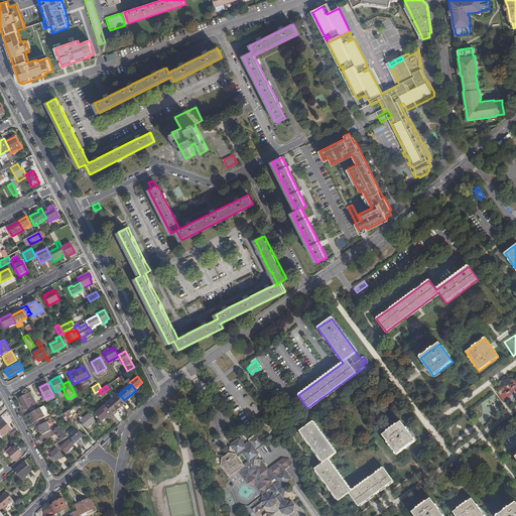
[(25,409),(37,403),(31,392),(25,395),(20,397),(23,402),(22,403),(24,406),(25,409)]
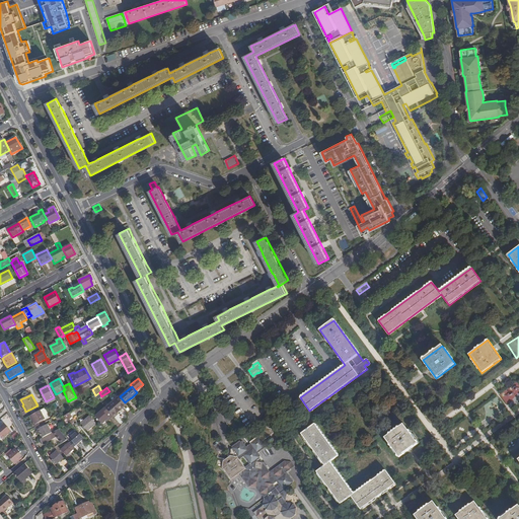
[(121,409),(126,403),(125,402),(120,396),(106,408),(112,414),(114,417),(119,412),(122,410),(121,409)]
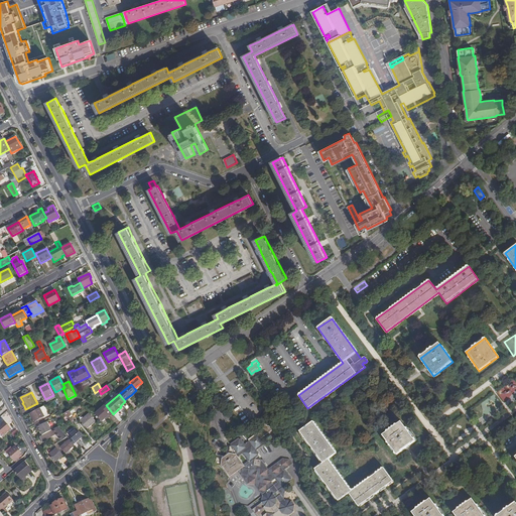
[(211,403),(207,398),(202,401),(205,407),(211,403)]
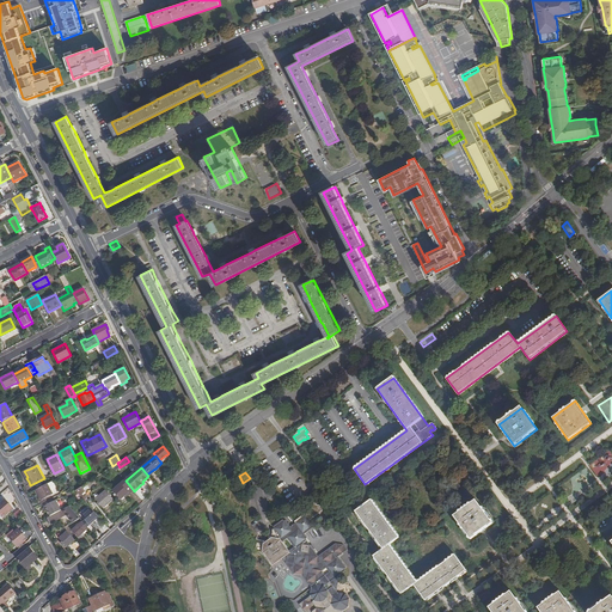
[(127,491),(132,488),(126,481),(122,478),(111,488),(118,497),(123,494),(127,490),(127,491)]
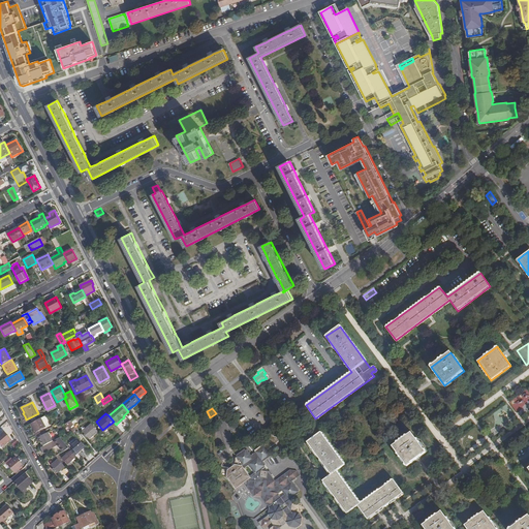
[(45,428),(40,418),(31,424),(34,428),(36,433),(43,429),(45,428)]
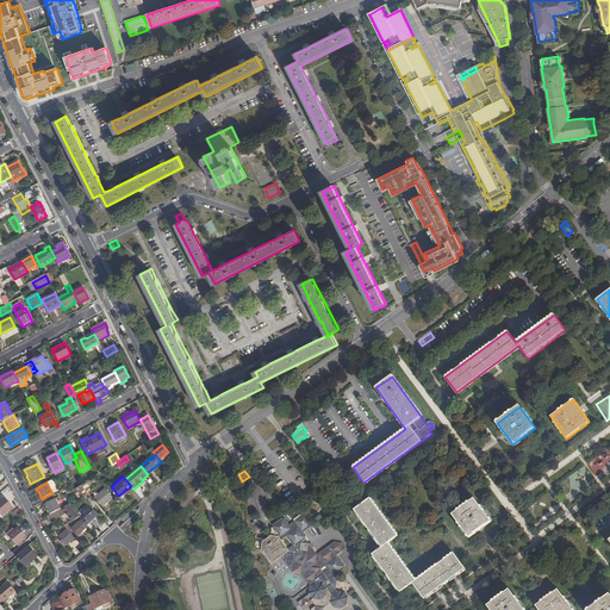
[(83,489),(81,485),(75,489),(82,497),(87,502),(88,499),(81,491),(83,489)]
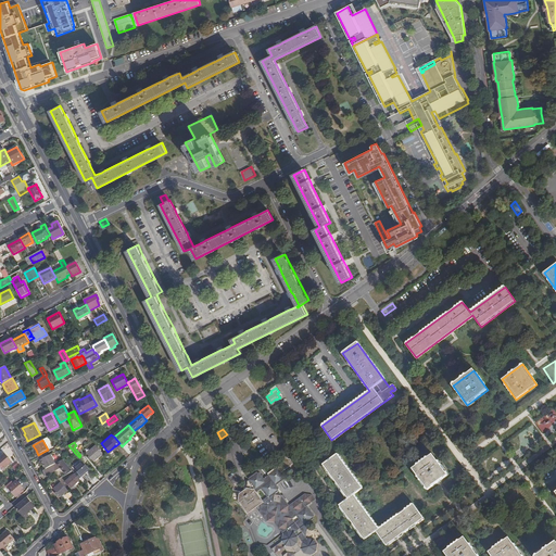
[(98,458),(103,454),(96,444),(85,453),(93,463),(98,458)]
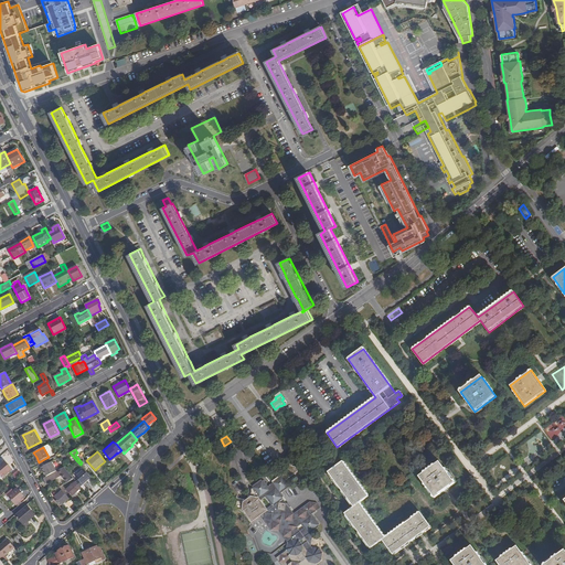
[(48,460),(46,458),(39,462),(38,462),(39,465),(41,468),(42,467),(50,464),(48,460)]
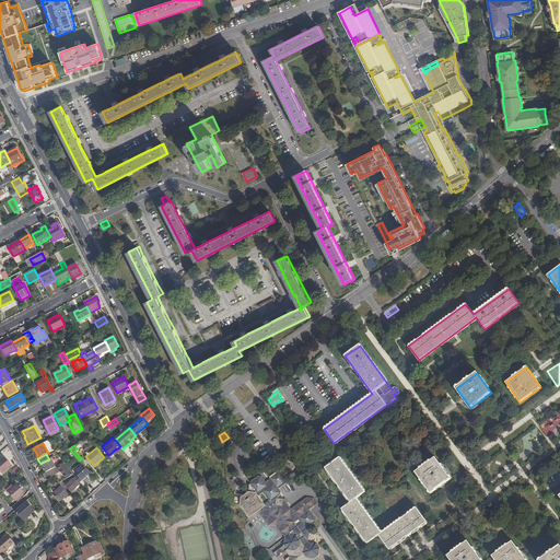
[(0,458),(0,475),(11,465),(9,461),(4,457),(1,461),(0,458)]
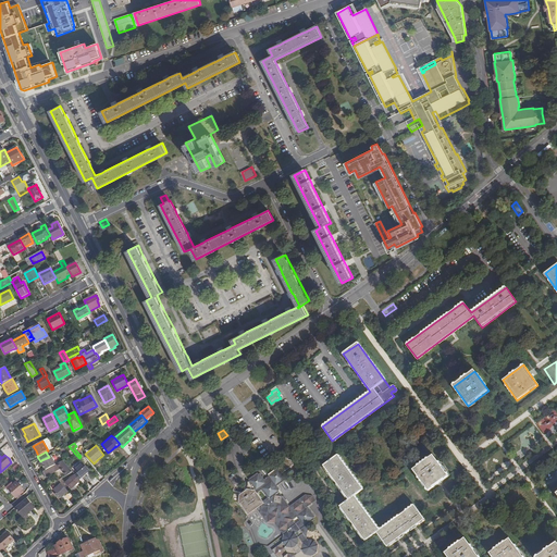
[(362,490),(337,455),(323,466),(348,499),(339,507),(366,541),(376,533),(387,547),(424,519),(413,505),(379,530),(354,496),(362,490)]
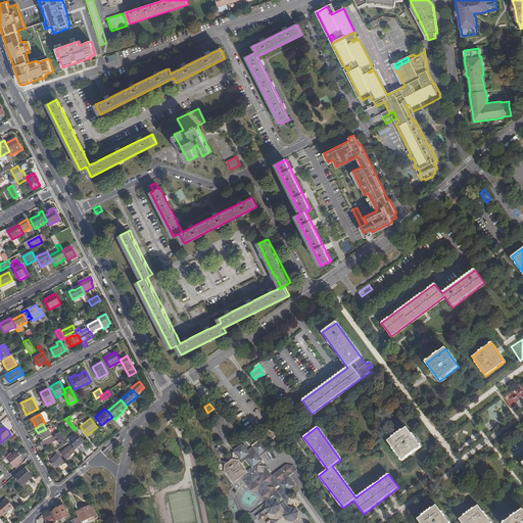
[(41,436),(44,440),(52,436),(48,428),(46,429),(39,432),(41,436)]
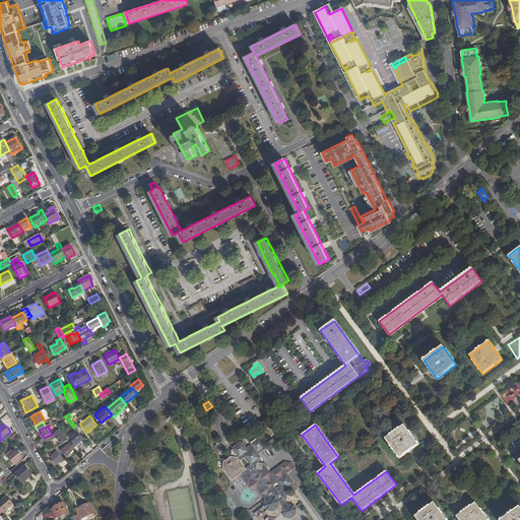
[(403,426),(386,439),(400,458),(418,445),(403,426)]
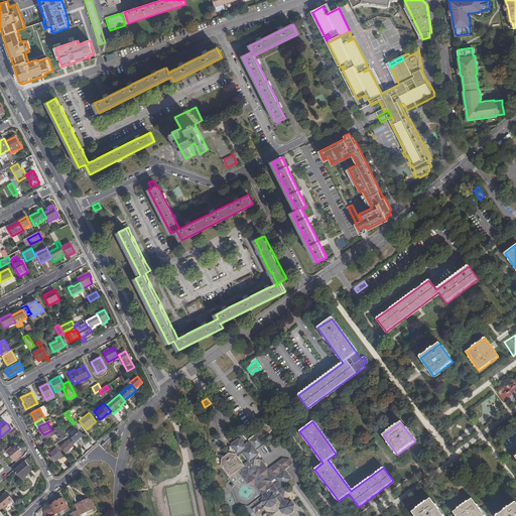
[(290,515),(294,512),(295,505),(291,501),(285,500),(284,498),(285,492),(286,491),(287,484),(291,481),(291,480),(292,479),(285,470),(293,464),(289,460),(283,459),(268,469),(258,455),(259,454),(257,450),(265,444),(264,443),(265,442),(262,437),(272,429),(269,425),(267,425),(267,424),(261,423),(261,424),(258,425),(258,432),(249,439),(250,440),(245,443),(241,438),(240,439),(239,438),(231,444),(232,445),(230,446),(229,454),(228,455),(227,454),(224,456),(225,457),(222,459),(221,459),(220,464),(222,465),(231,477),(239,471),(248,484),(255,485),(263,495),(262,503),(253,509),(257,515),(260,515),(263,515),(290,515)]
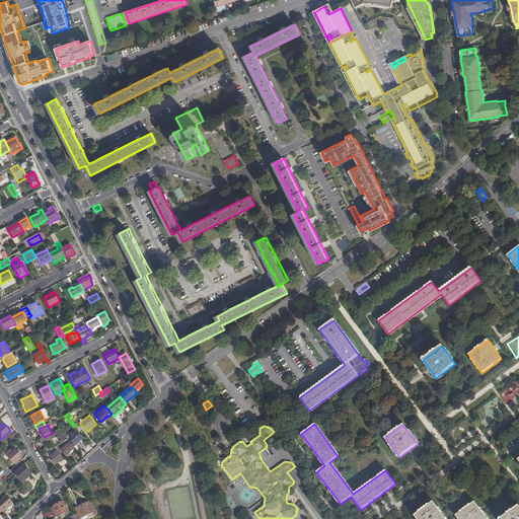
[(58,436),(64,442),(68,440),(59,429),(52,433),(44,437),(41,439),(42,442),(43,444),(57,437),(58,436)]
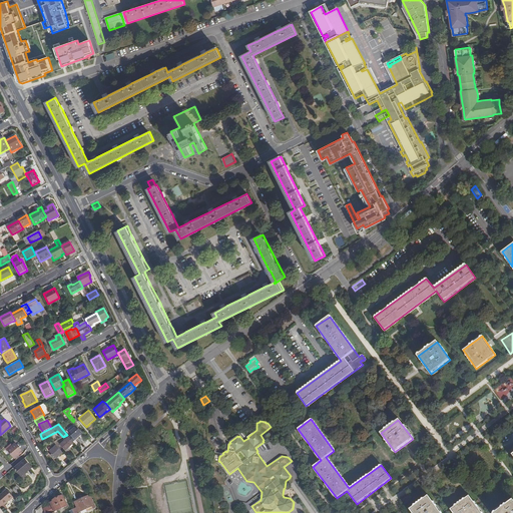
[(79,435),(82,433),(76,425),(69,432),(75,439),(79,435)]
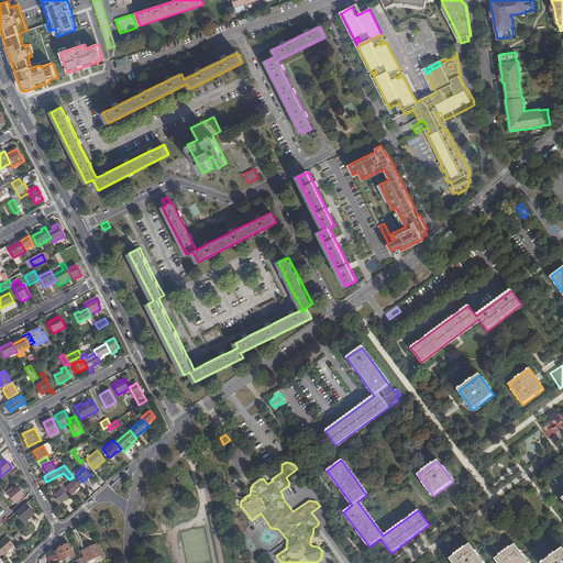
[(18,468),(12,472),(17,478),(22,475),(18,468)]
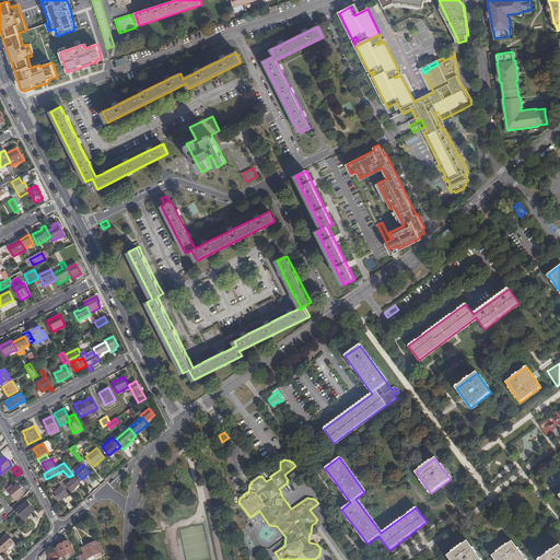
[(79,485),(81,483),(76,477),(66,486),(72,492),(74,489),(77,488),(79,485)]
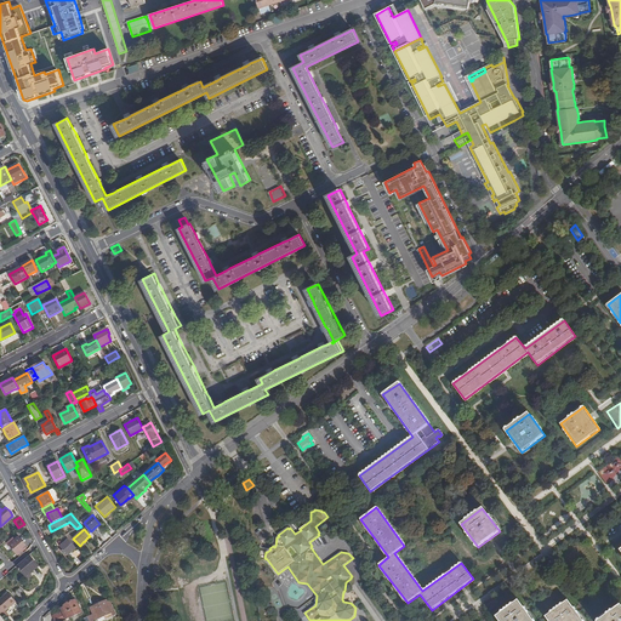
[(18,537),(10,545),(20,557),(24,552),(23,550),(27,547),(23,542),(18,537)]
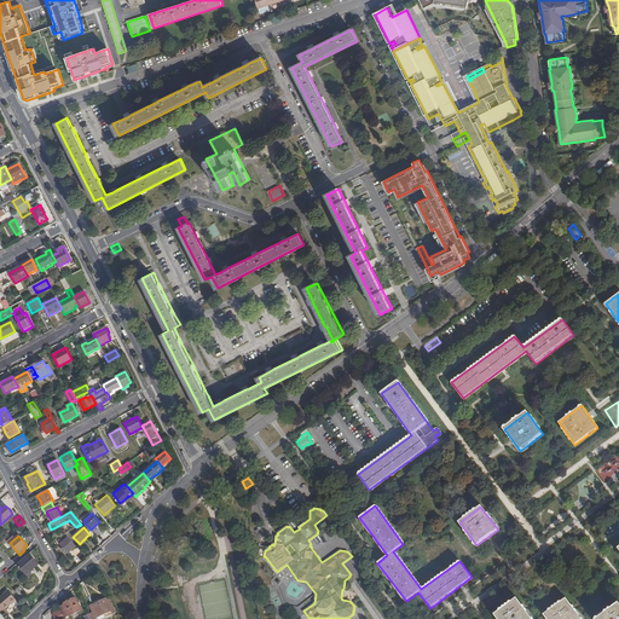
[(68,554),(76,547),(70,539),(69,538),(61,545),(64,550),(68,554)]
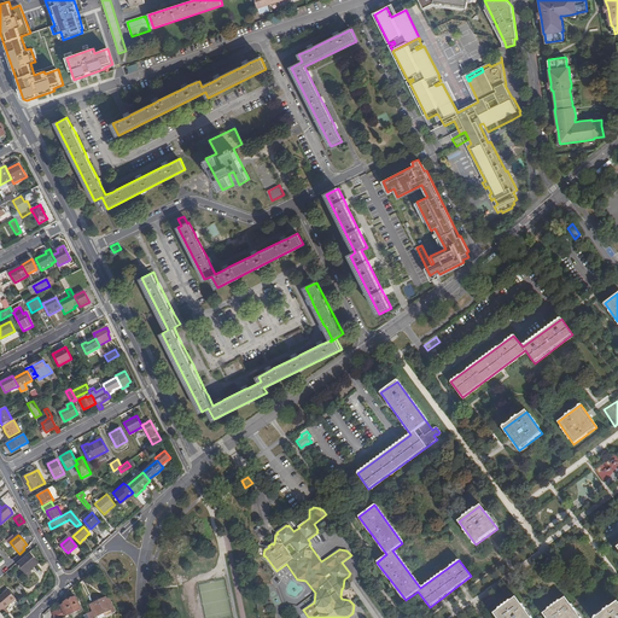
[(33,558),(29,553),(16,564),(24,575),(29,570),(30,571),(38,565),(34,561),(33,559),(33,558)]
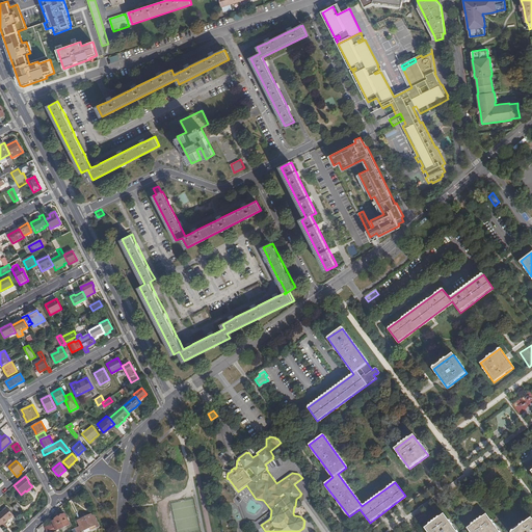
[(16,506),(14,507),(19,514),(23,511),(18,504),(16,506)]
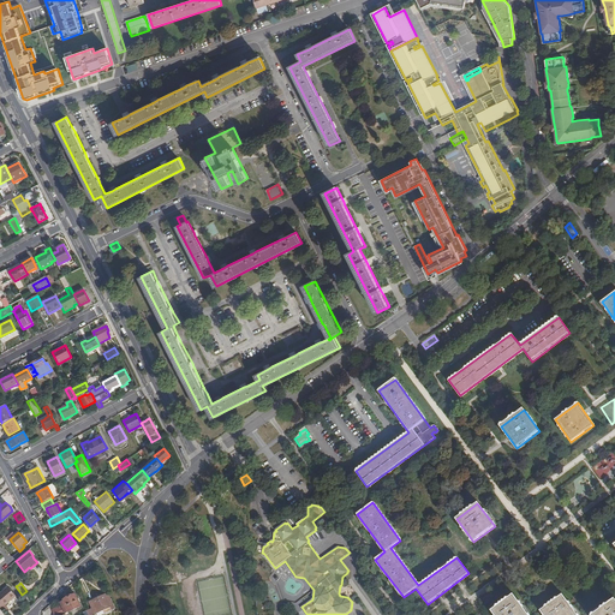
[(0,607),(0,608),(5,604),(9,602),(16,596),(9,586),(0,592),(0,607)]
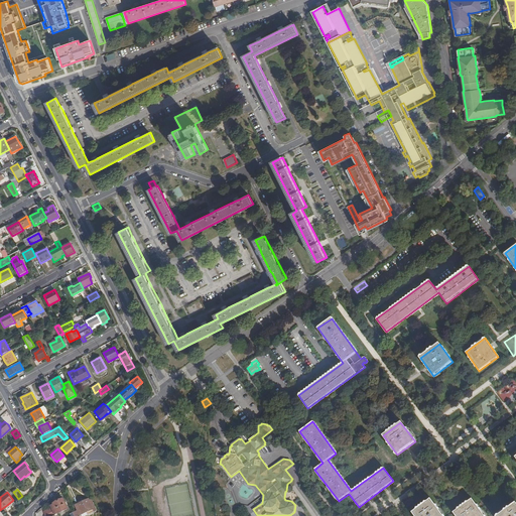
[(73,508),(71,509),(73,513),(74,515),(78,515),(79,515),(81,515),(87,513),(88,515),(96,511),(91,498),(75,505),(76,509),(73,510),(73,508)]
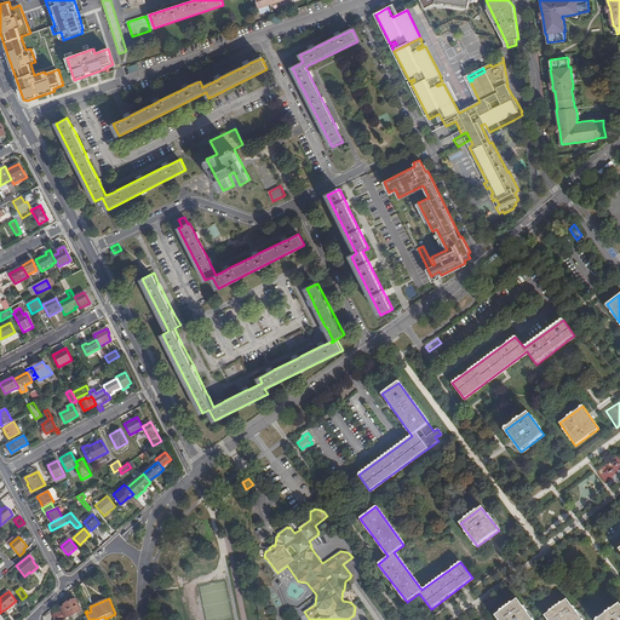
[(69,616),(70,618),(81,612),(75,600),(64,604),(64,606),(61,608),(62,610),(65,619),(69,616)]
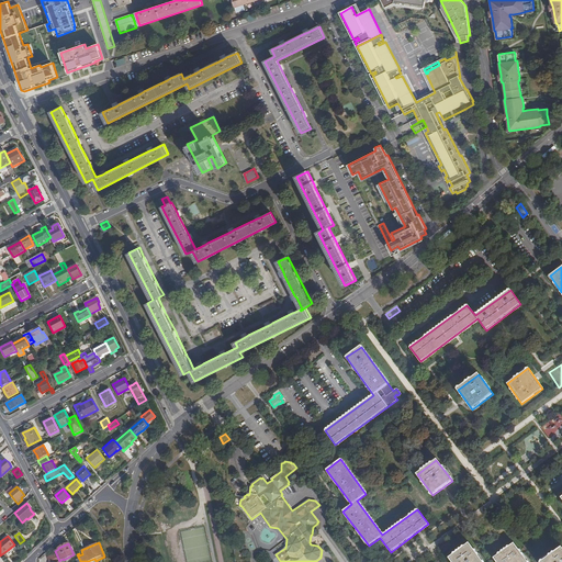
[(483,561),(469,543),(449,558),(451,561),(483,561)]
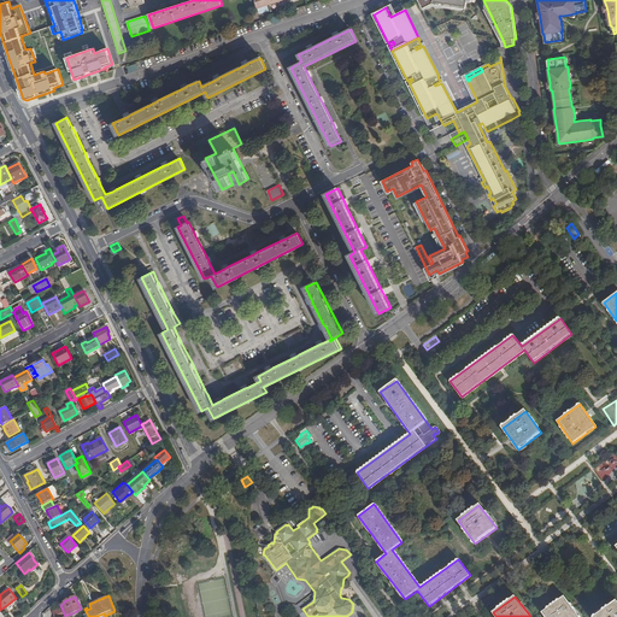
[(579,616),(564,597),(542,612),(545,616),(579,616)]
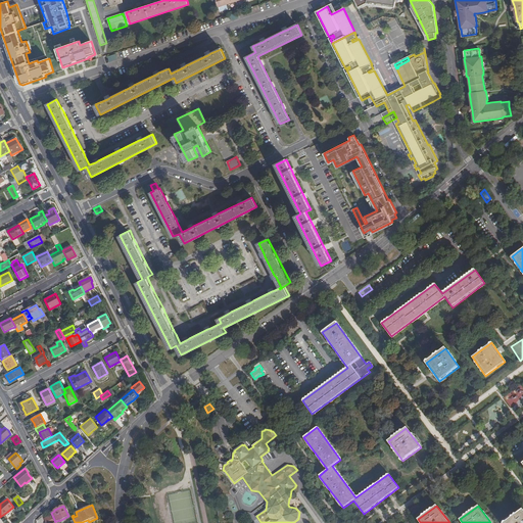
[(522,522),(522,509),(522,510),(504,522),(522,522)]
